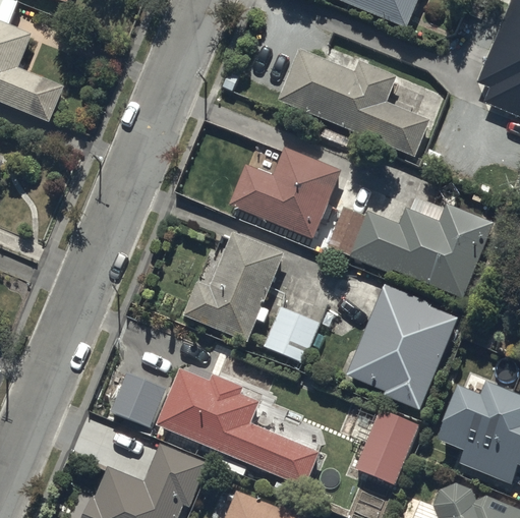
[(0,0),(0,98),(48,118),(62,84),(14,65),(27,32),(7,23),(15,0),(0,0)]
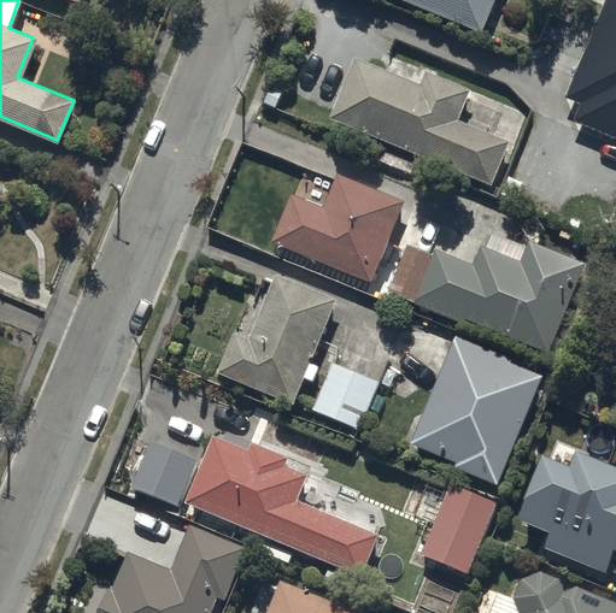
[(405,0),(481,30),(492,0),(405,0)]
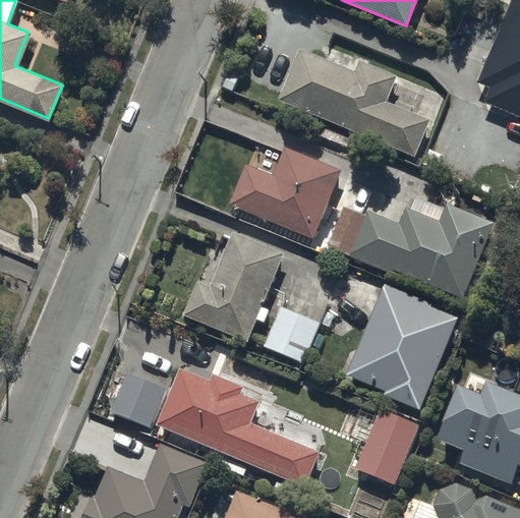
[(478,98),(519,114),(519,0),(508,0),(476,78),(484,82),(478,98)]
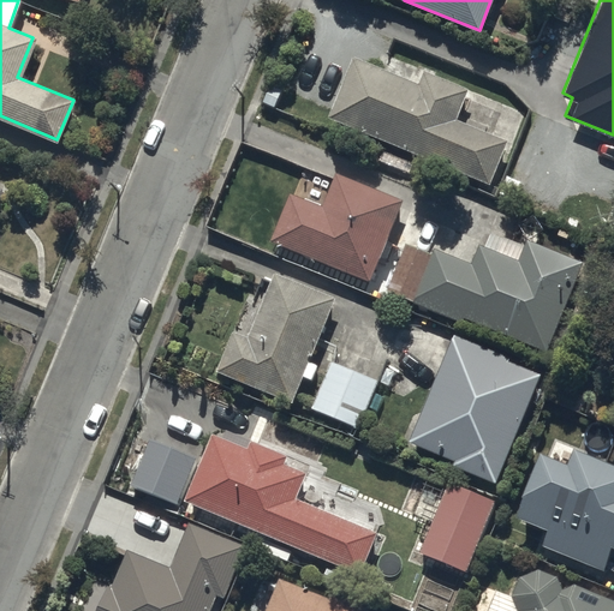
[(350,52),(325,113),(489,181),(507,138),(451,114),(463,84),(423,67),(418,81),(350,52)]
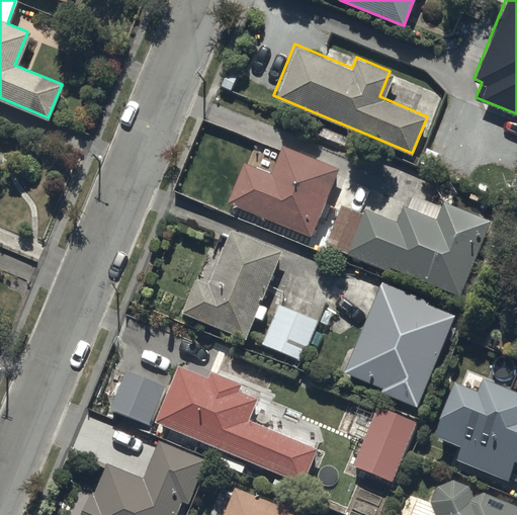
[(244,161),(226,202),(311,238),(340,169),(283,146),(271,173),(244,161)]
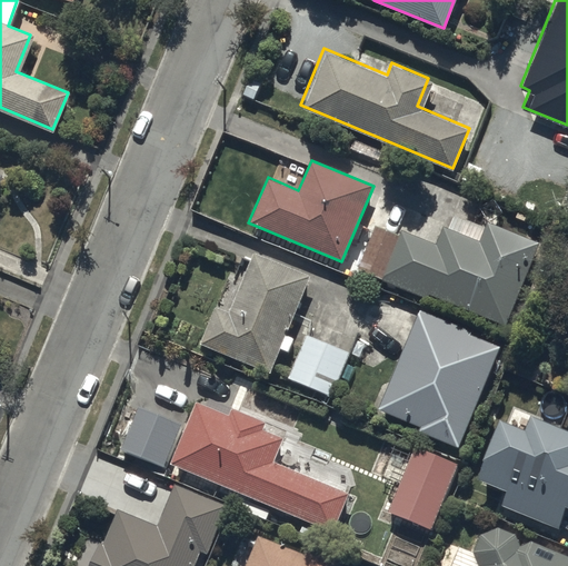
[(376,226),(358,269),(427,299),(428,295),(505,327),(540,245),(488,222),(486,228),(455,215),(449,229),(445,227),(437,244),(404,230),(401,237),(376,226)]
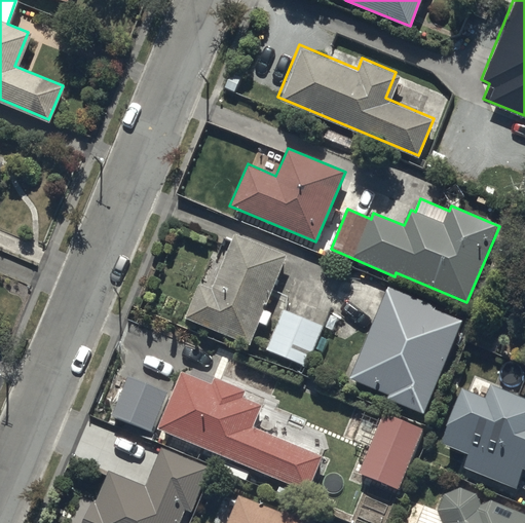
[(286,256),(234,235),(213,289),(199,283),(185,318),(250,344),(286,256)]
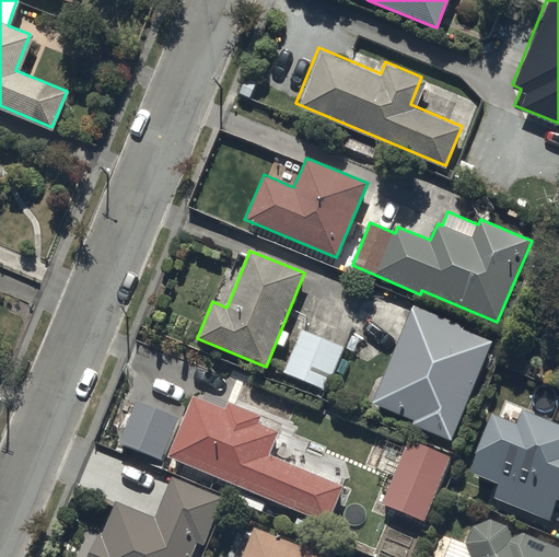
[(464,326),(414,305),(373,404),(412,420),(411,424),(452,440),(491,344),(463,332),(464,326)]
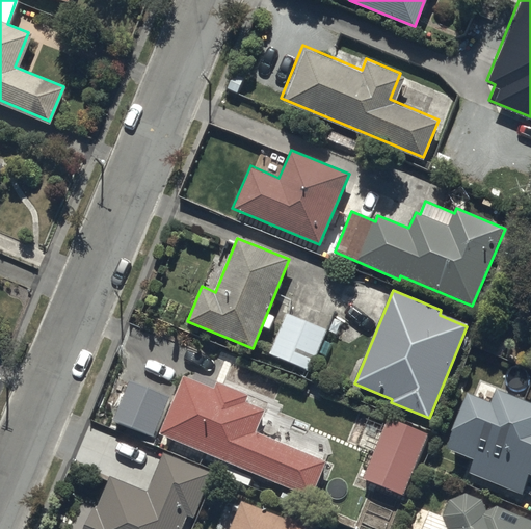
[(326,327),(285,312),(268,354),(311,370),(326,327)]
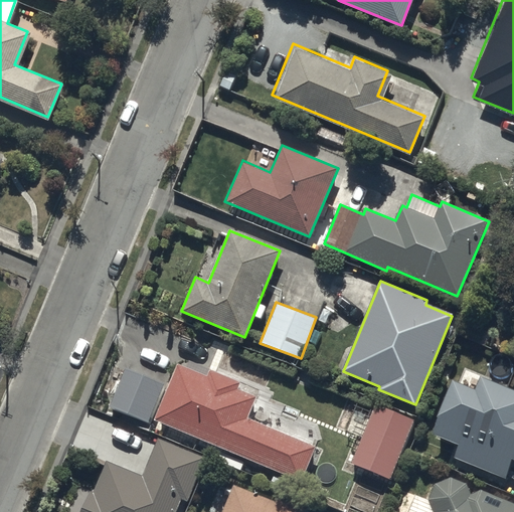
[(207,376),(178,364),(155,421),(213,446),(209,456),(241,469),(245,459),(301,481),(315,448),(247,419),(257,396),(238,389),(240,383),(210,370),(207,376)]
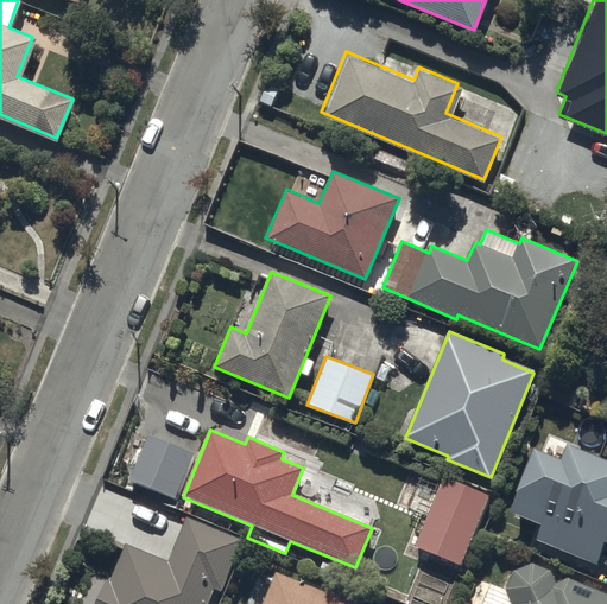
[(175,500),(193,455),(146,437),(128,481),(175,500)]
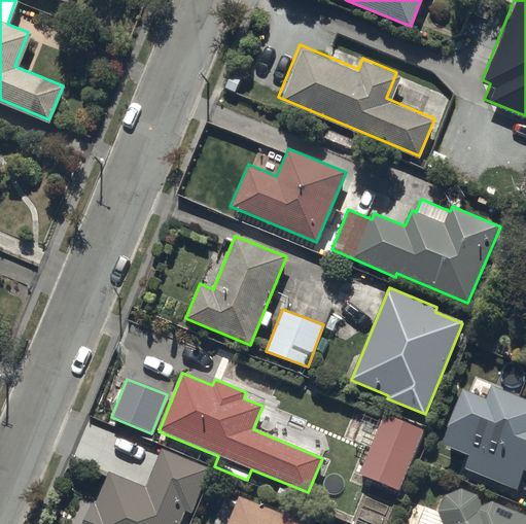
[(525,402),(492,388),(486,403),(463,393),(442,445),(468,456),(463,468),(518,491),(525,472),(525,402)]
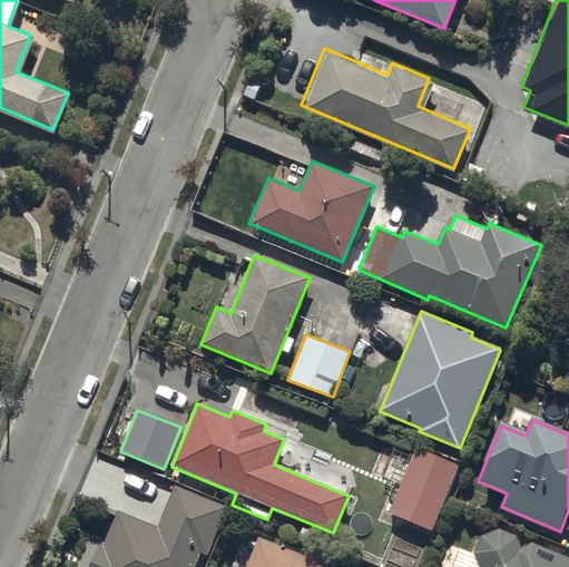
[(458,466),(415,448),(388,514),(430,531),(458,466)]
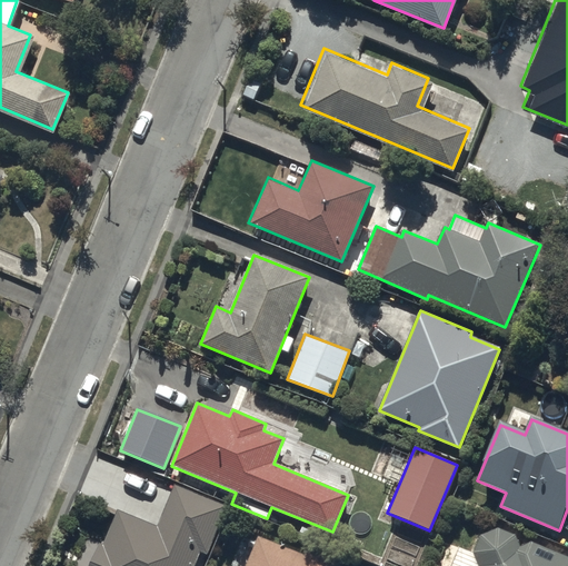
[(193,565),(199,552),(208,555),(228,505),(175,484),(158,527),(116,510),(102,544),(99,542),(88,565),(193,565)]
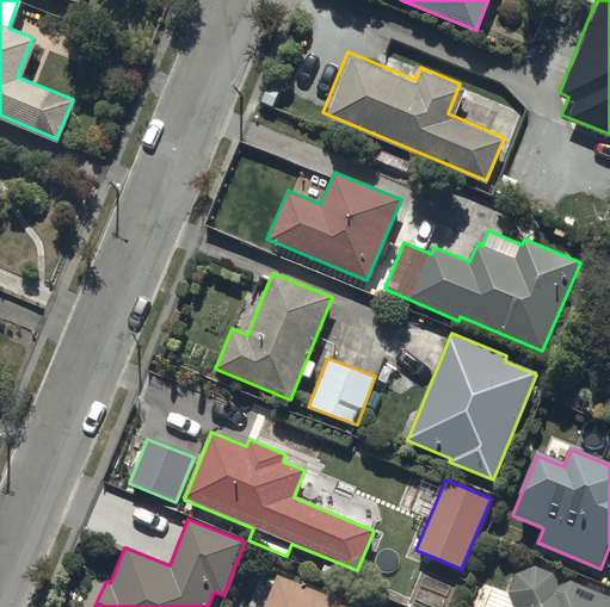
[(609,606),(609,596),(570,581),(558,586),(554,574),(533,567),(516,575),(509,592),(515,606),(513,606),(609,606)]
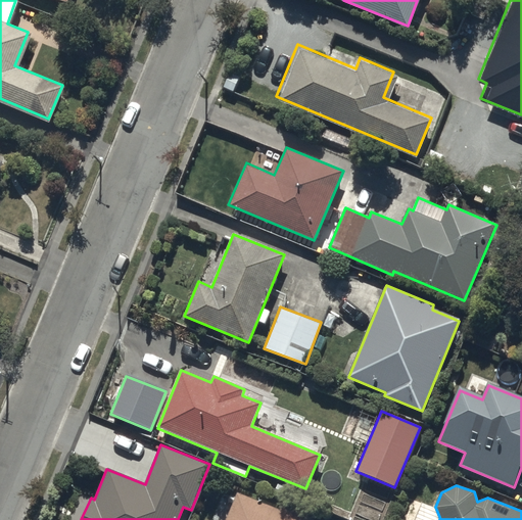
[(312,519),(314,516),(279,503),(277,508),(239,492),(237,497),(221,490),(207,519),(312,519)]
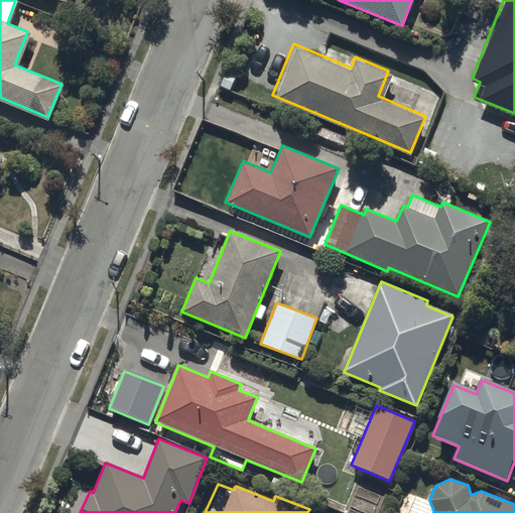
All buildings are outlined.
